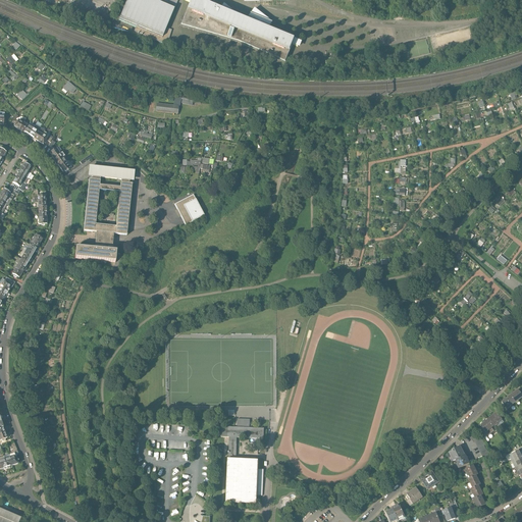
[(177,0),(127,0),(120,17),(137,25),(135,29),(146,35),(168,42),(173,29),(168,27),(177,0)]
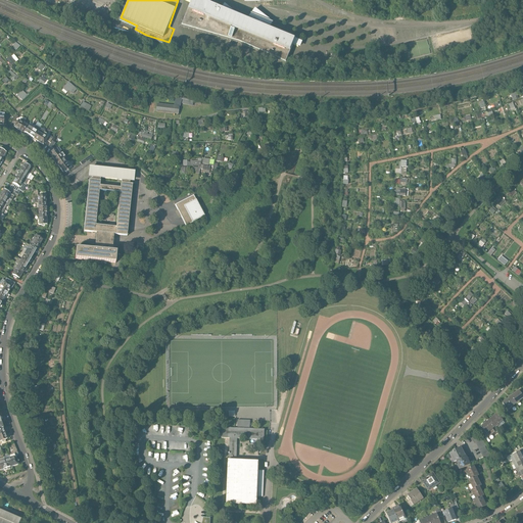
[(223,7),(204,0),(187,0),(191,1),(183,24),(233,39),(243,42),(287,62),(294,45),(301,48),(304,42),(271,28),(275,22),(256,8),(248,18),(242,16),(227,3),(223,7)]
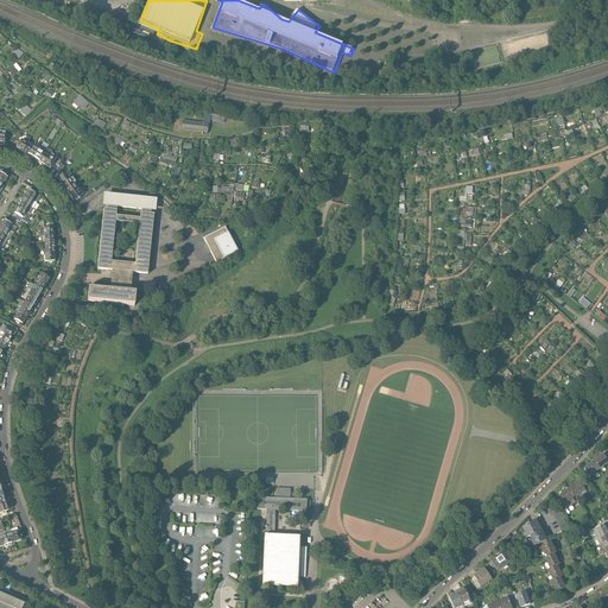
[(13,76),(21,69),(18,65),(16,68),(13,64),(7,69),(13,76)]
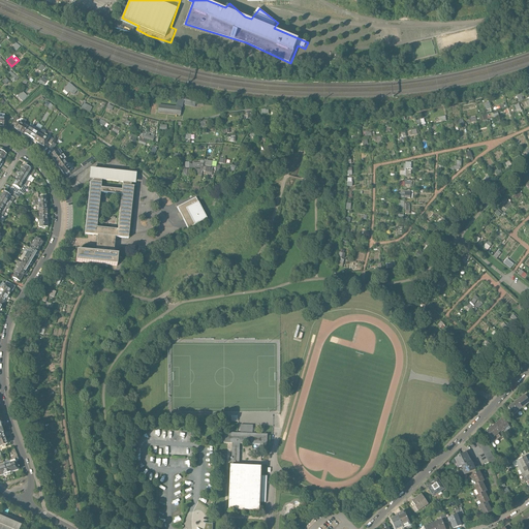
[(11,81),(16,83),(20,75),(10,71),(8,74),(13,76),(11,81)]
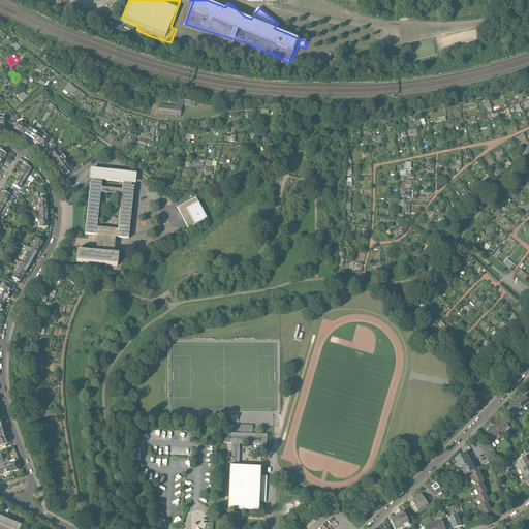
[(69,93),(74,96),(79,90),(69,84),(64,91),(69,94),(69,93)]
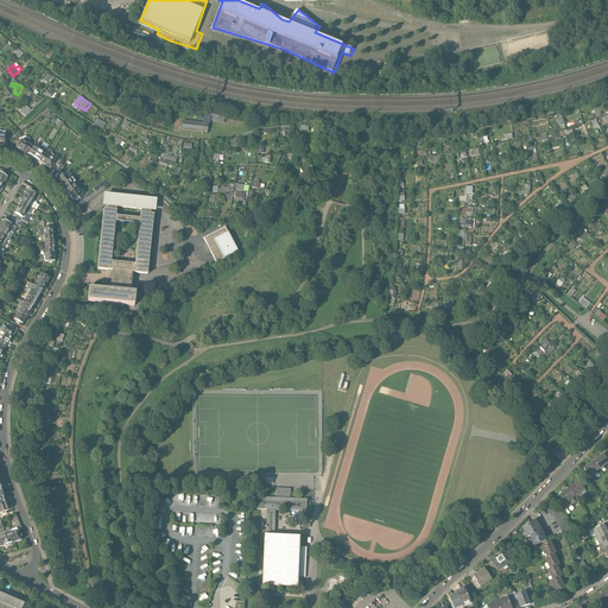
[(26,105),(20,112),(26,118),(32,112),(26,105)]
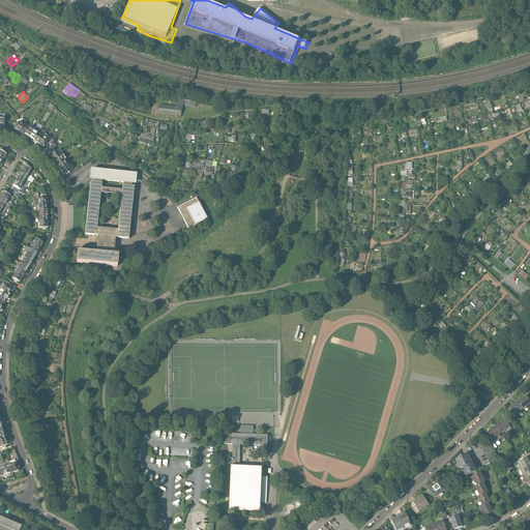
[(177,99),(177,107),(159,105),(158,114),(182,116),(183,99),(177,99)]
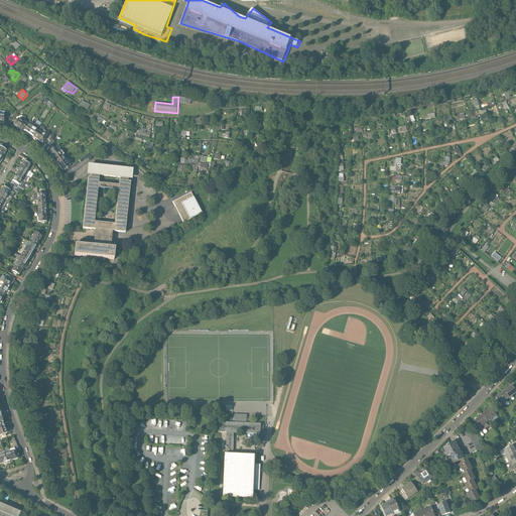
[(82,101),(80,106),(88,110),(91,105),(82,101)]
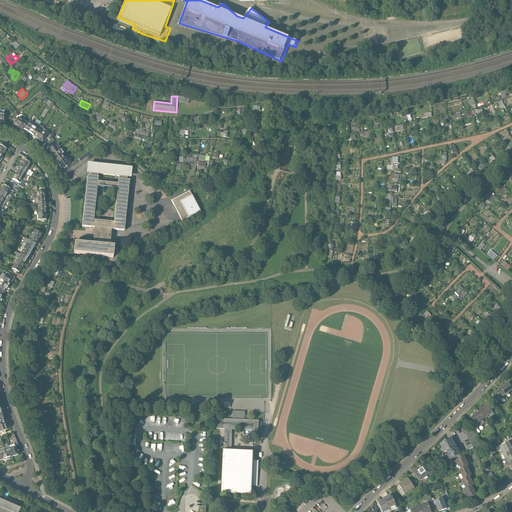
[(13,123),(18,126),(22,120),(17,117),(13,123)]
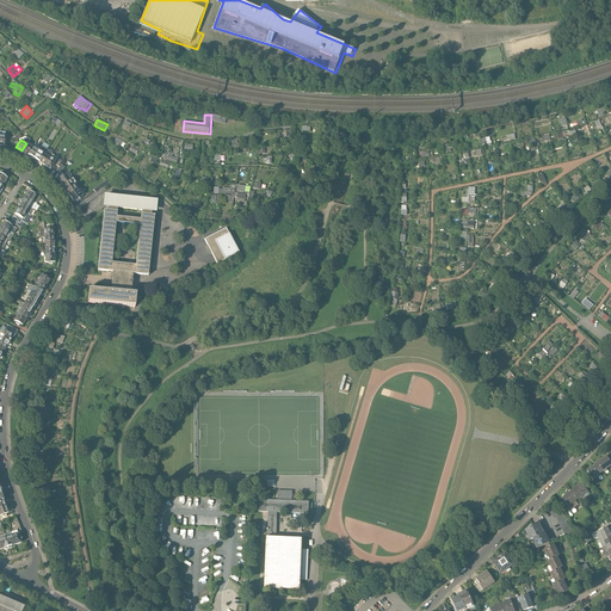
[(22,150),(26,154),(32,147),(26,143),(22,150)]
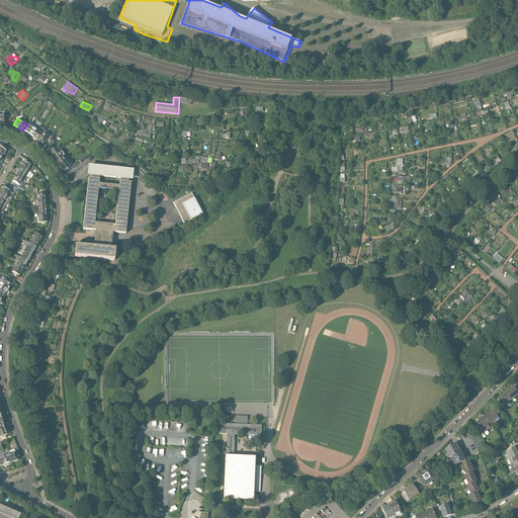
[(22,131),(27,134),(31,127),(27,124),(22,131)]
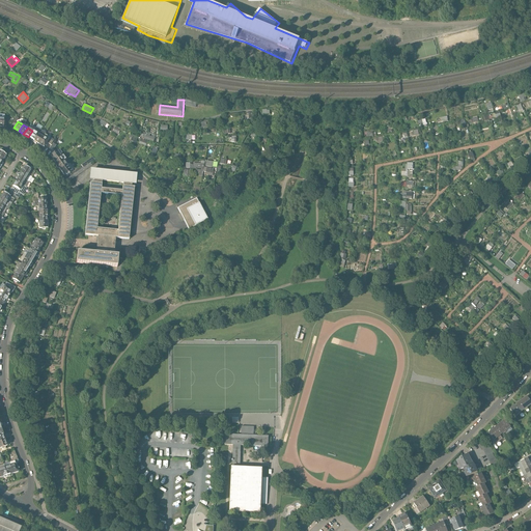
[(28,137),(33,140),(37,133),(32,131),(28,137)]
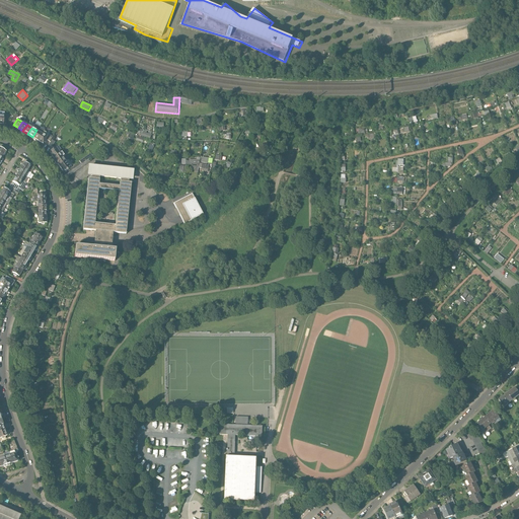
[(32,137),(38,140),(42,133),(36,130),(32,137)]
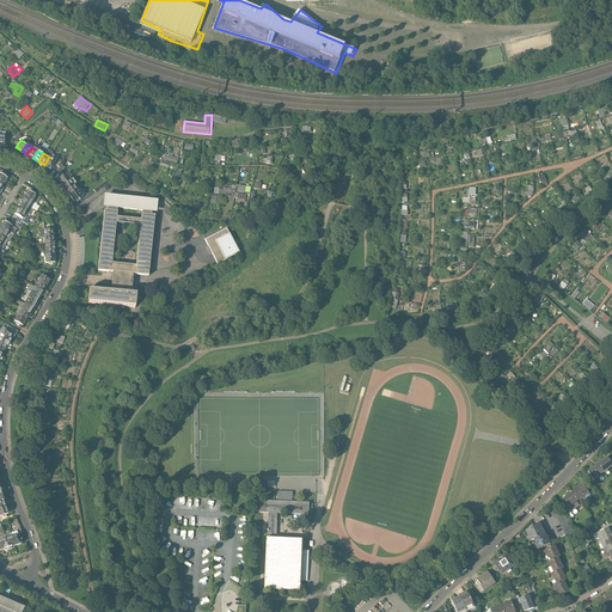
[(44,165),(50,169),(55,160),(49,157),(44,165)]
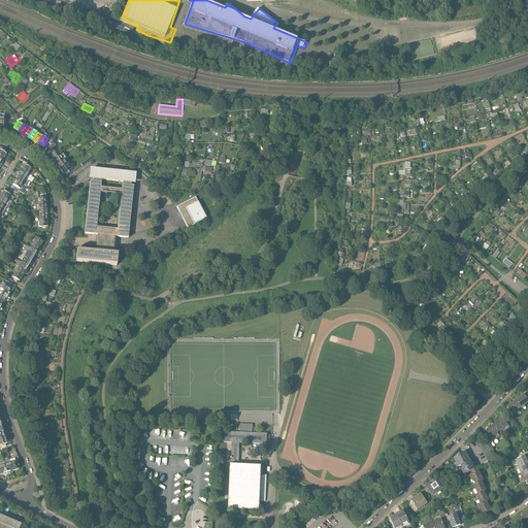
[(50,154),(53,159),(60,155),(57,150),(50,154)]
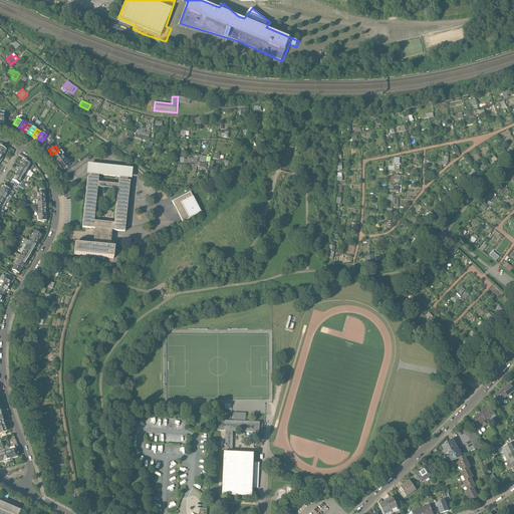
[(51,155),(55,160),(61,155),(58,151),(51,155)]
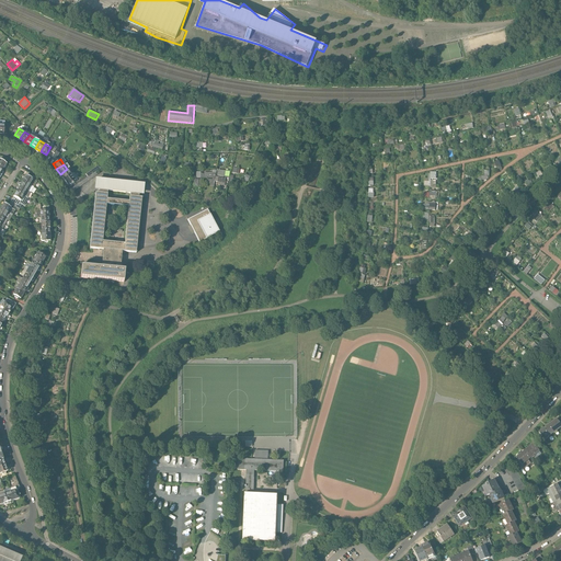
[(60,174),(64,179),(70,174),(67,169),(60,174)]
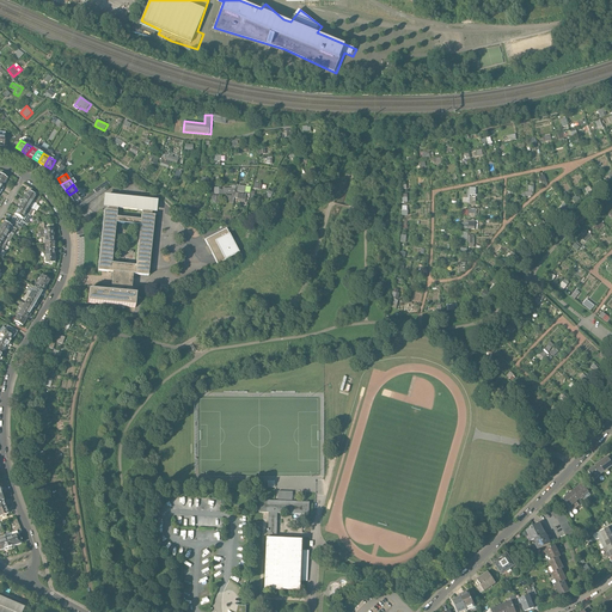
[(232,187),(214,188),(214,194),(212,194),(212,202),(220,202),(220,195),(227,195),(227,203),(246,203),(246,193),(236,194),(236,185),(232,185),(232,187)]
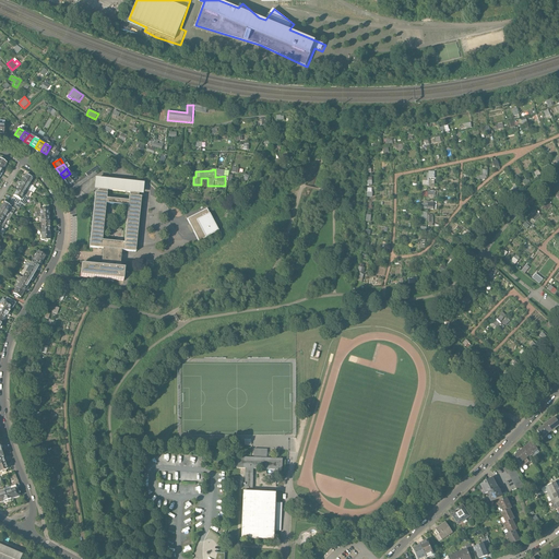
[(63,178),(67,183),(73,179),(70,174),(63,178)]
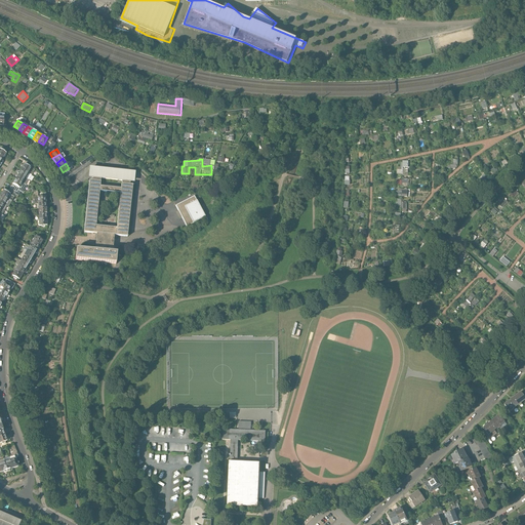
[(24,164),(21,168),(28,172),(31,168),(27,165),(24,164)]
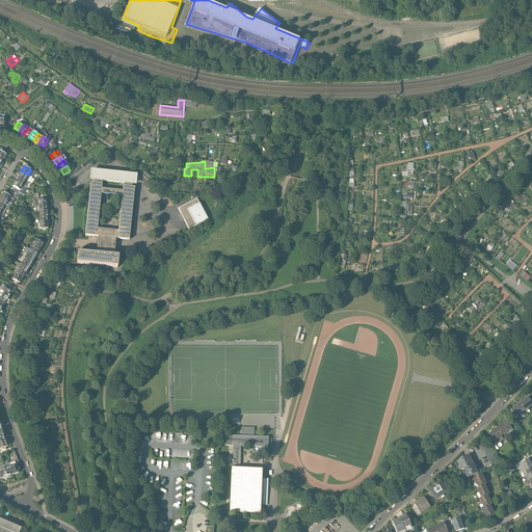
[(131,187),(132,185),(136,185),(137,175),(90,169),(89,181),(94,181),(94,184),(90,183),(90,186),(85,236),(88,236),(97,237),(98,237),(96,255),(78,253),(76,264),(117,268),(118,257),(113,257),(115,239),(117,239),(129,240),(134,188),(131,187)]
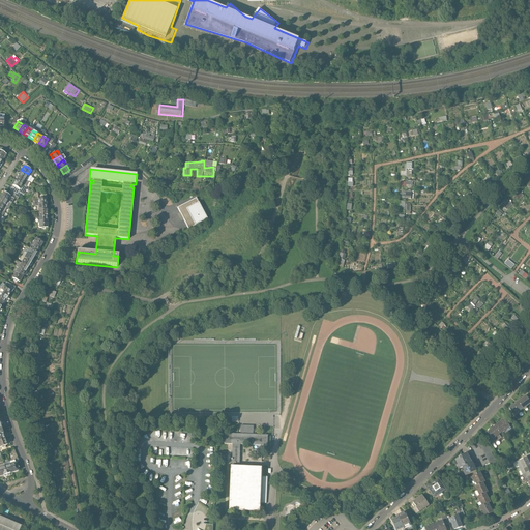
[(21,170),(18,175),(25,179),(27,177),(28,174),(21,170)]
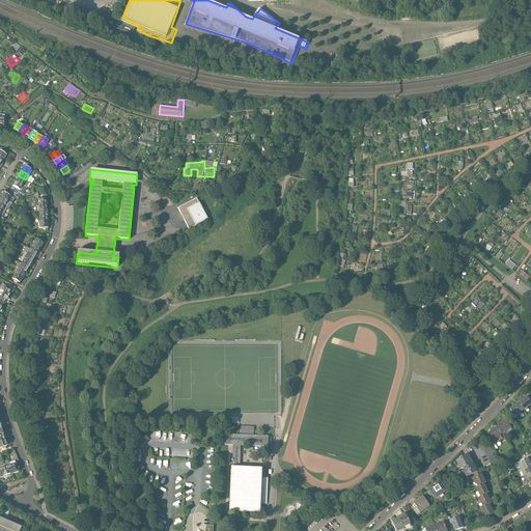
[(80,170),(72,176),(73,178),(82,172),(80,170)]
